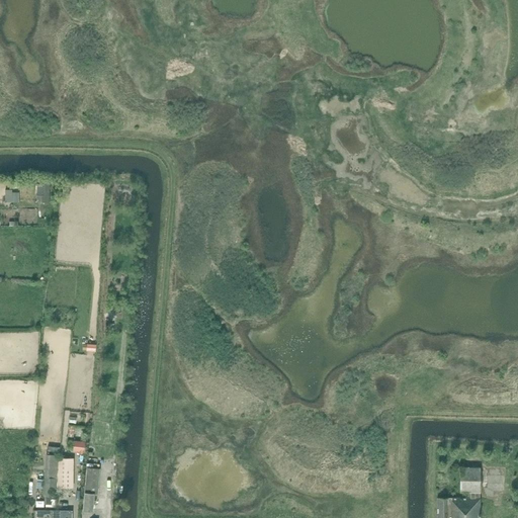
[(50,201),(50,182),(42,182),(42,195),(36,195),(36,201),(50,201)]
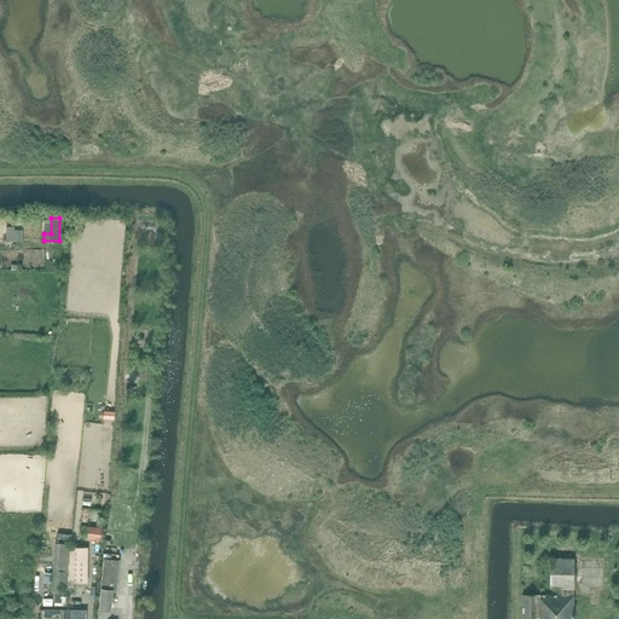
[(88,528),(87,537),(94,538),(94,543),(100,543),(102,530),(88,528)]
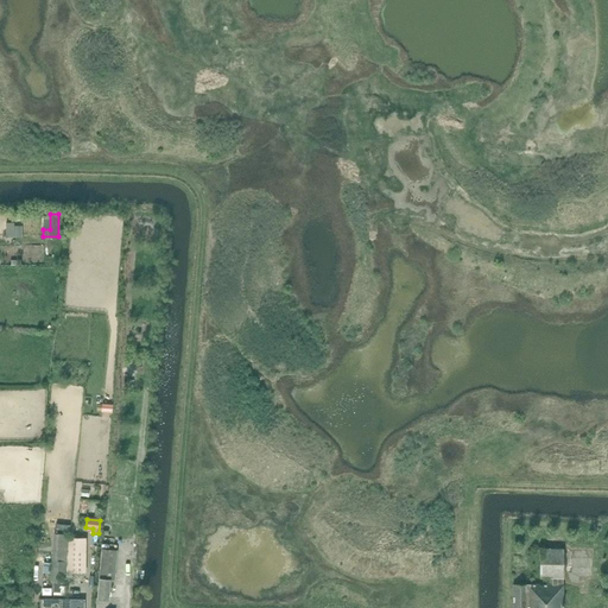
[(68,537),(68,534),(57,533),(55,561),(51,561),(50,582),(65,582),(65,572),(68,544),(68,537)]
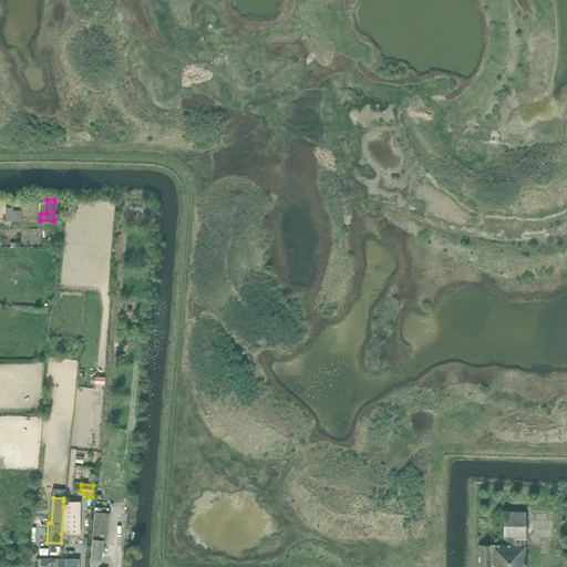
[(79,508),(64,507),(63,507),(61,534),(79,535),(79,508)]
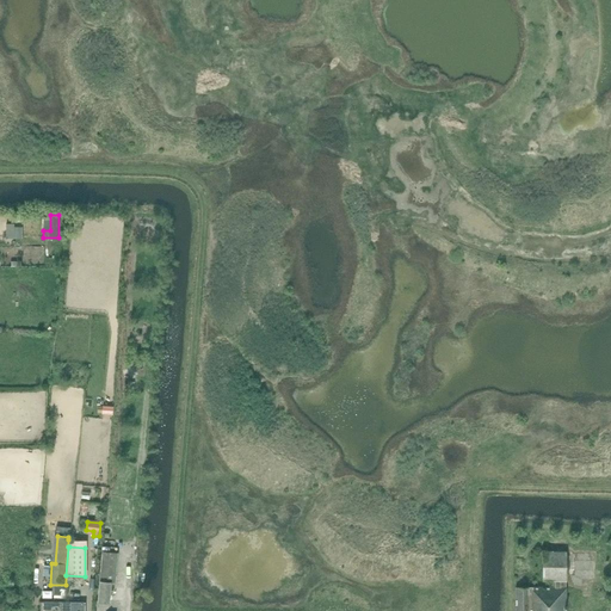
[(567,581),(567,551),(543,551),(543,580),(553,581),(553,588),(516,587),(516,610),(566,610),(567,588),(566,588),(566,581),(567,581)]
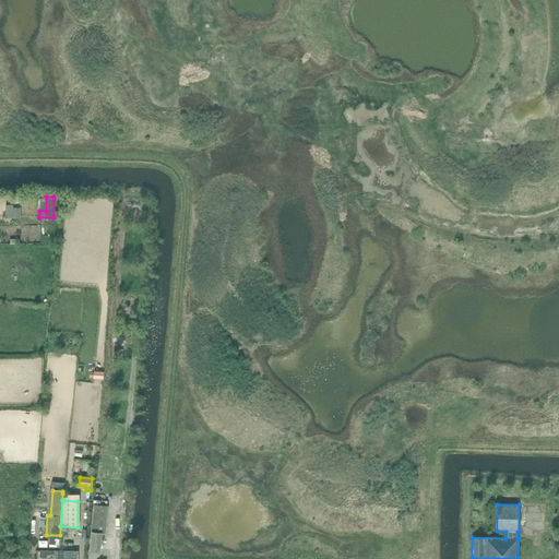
[(105,533),(107,507),(94,506),(90,550),(99,551),(102,533),(105,533)]
